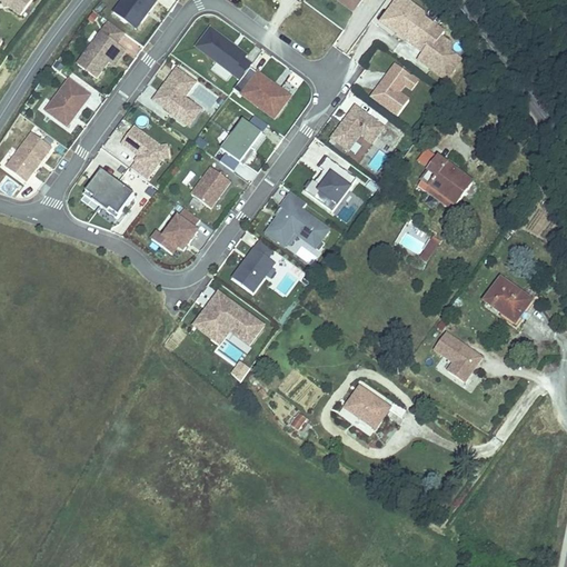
[(2,0),(8,5),(13,3),(13,8),(26,17),(38,0),(2,0)]
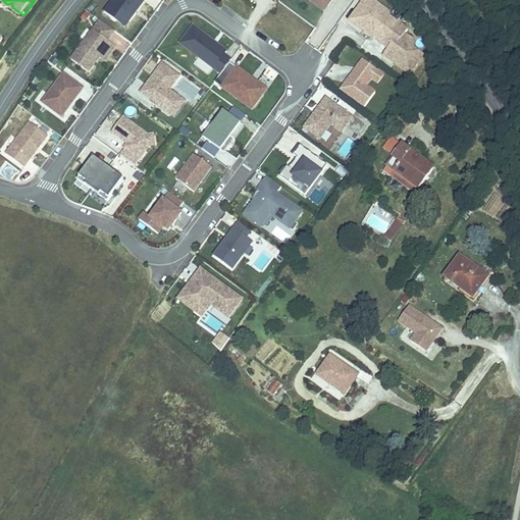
[(111,0),(104,10),(115,19),(120,13),(128,19),(143,0),(111,0)]
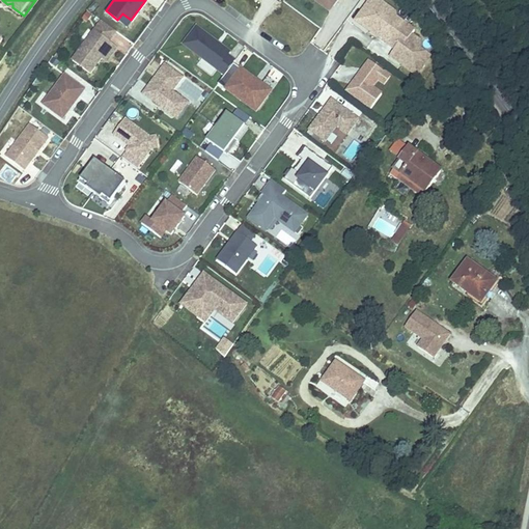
[(410,35),(413,31),(393,17),(391,15),(389,18),(378,8),(382,3),(377,0),(368,0),(354,21),(392,50),(388,56),(415,76),(428,57),(418,50),(406,40),(410,35)]
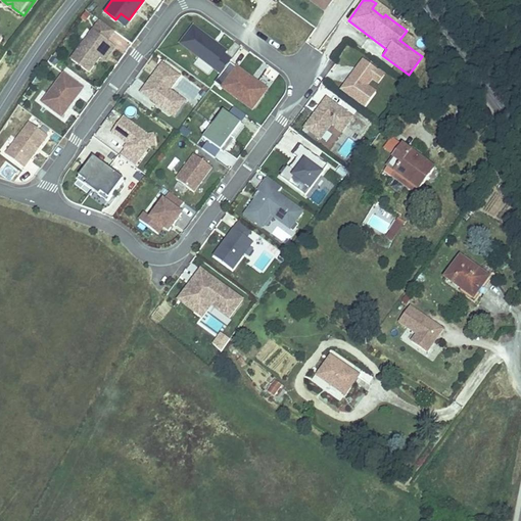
[(387,12),(376,3),(372,8),(383,17),(385,14),(387,16),(387,12)]
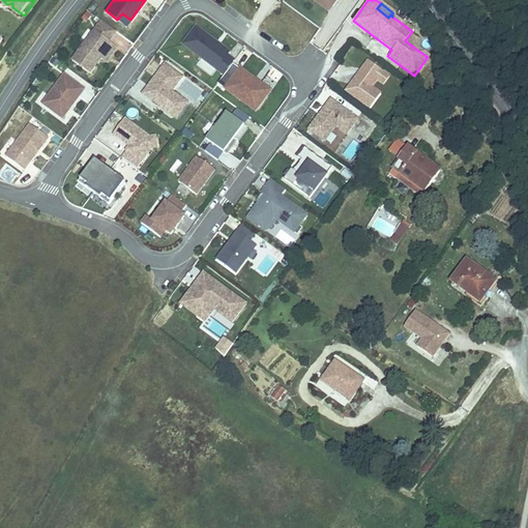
[(122,13),(117,20),(125,26),(130,20),(122,13)]
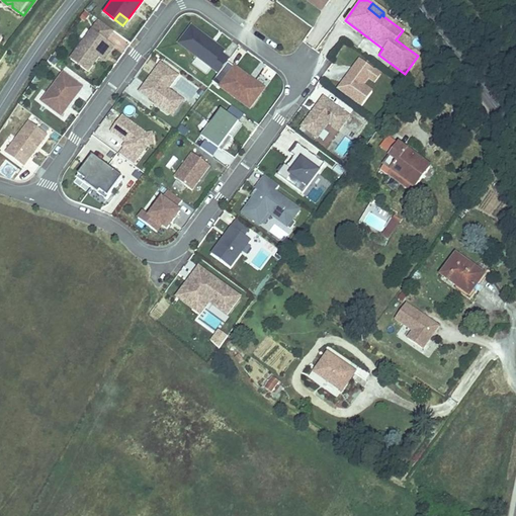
[(107,40),(104,38),(111,28),(98,18),(70,57),(87,70),(98,55),(107,40)]
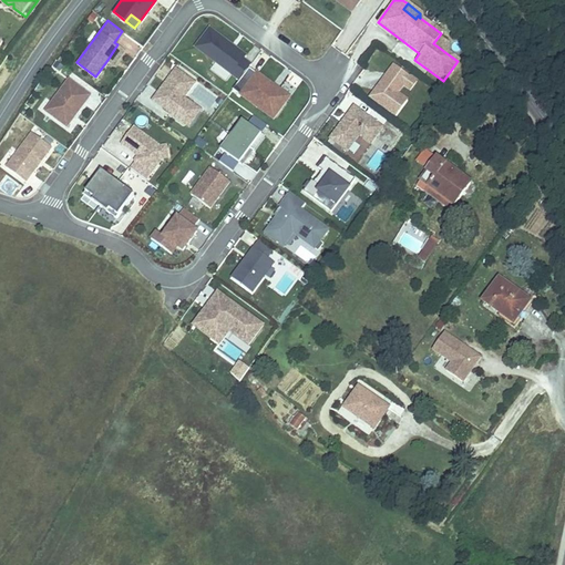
[(198,45),(242,78),(252,65),(254,62),(246,57),(248,53),(237,45),(235,48),(232,44),(234,42),(213,27),(198,45)]
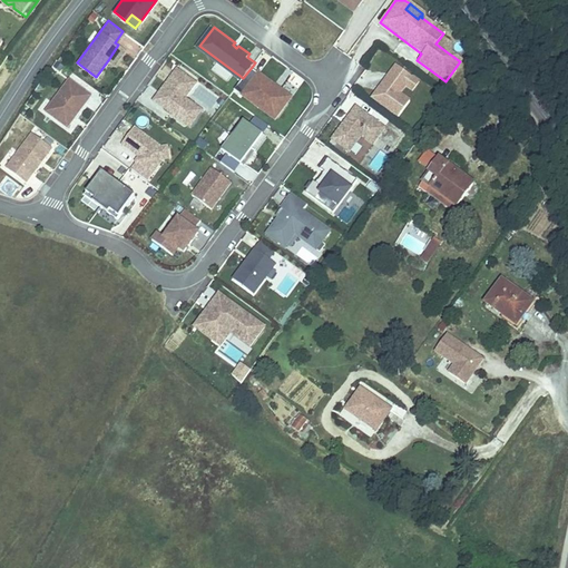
[(449,54),(449,45),(440,38),(436,43),(449,54)]
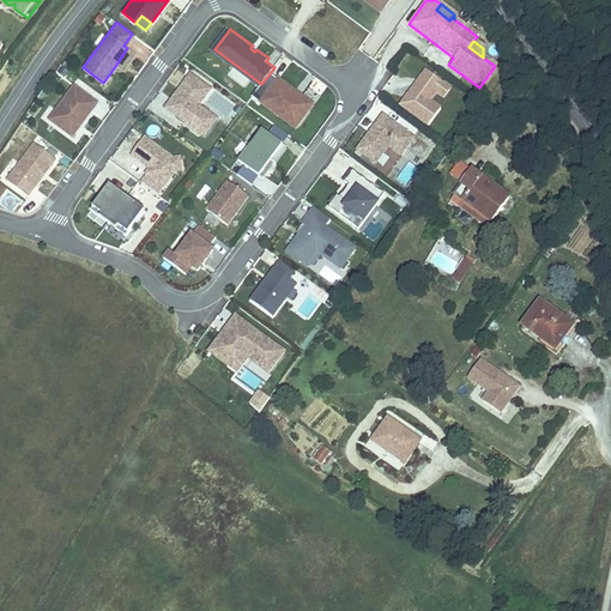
[(122,68),(134,52),(127,48),(116,65),(122,68)]
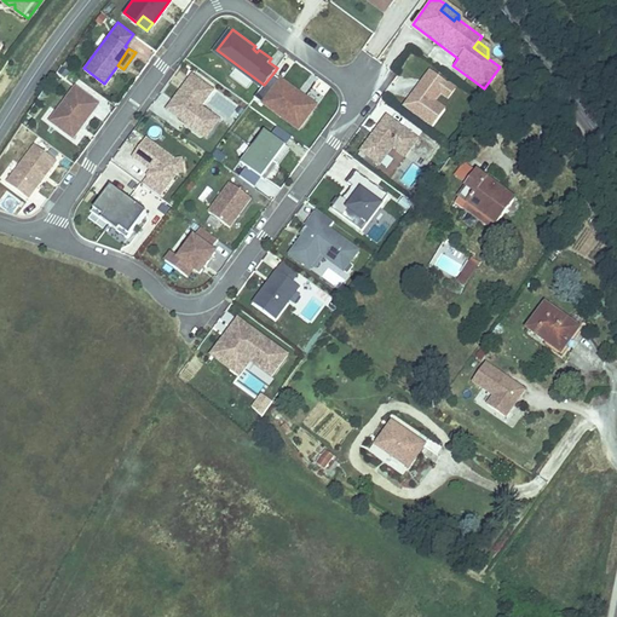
[(438,92),(445,82),(428,70),(402,107),(431,127),(444,109),(432,102),(438,92)]
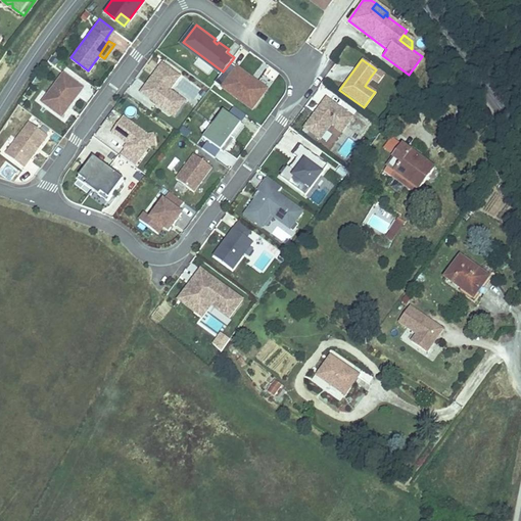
[(217,81),(254,108),(270,88),(259,80),(257,82),(252,78),(254,76),(232,60),(223,72),(217,81)]
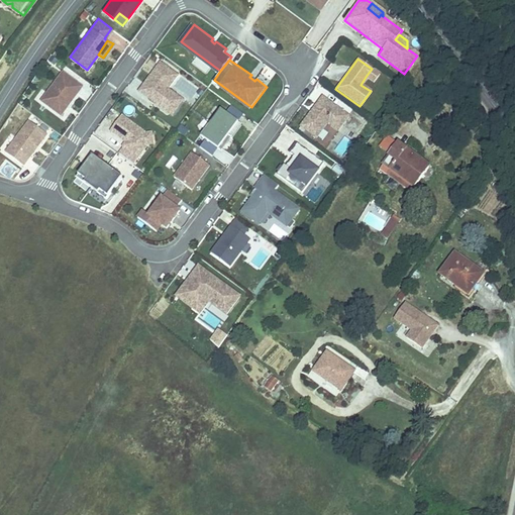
[(142,90),(166,106),(177,91),(171,87),(181,74),(164,61),(142,90)]
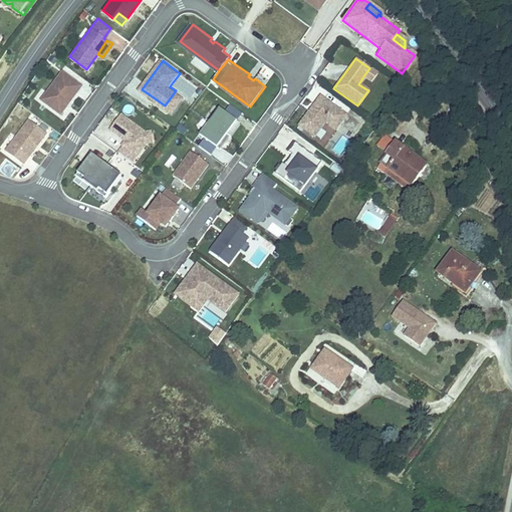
[(370,81),(375,73),(369,68),(363,76),(370,81)]
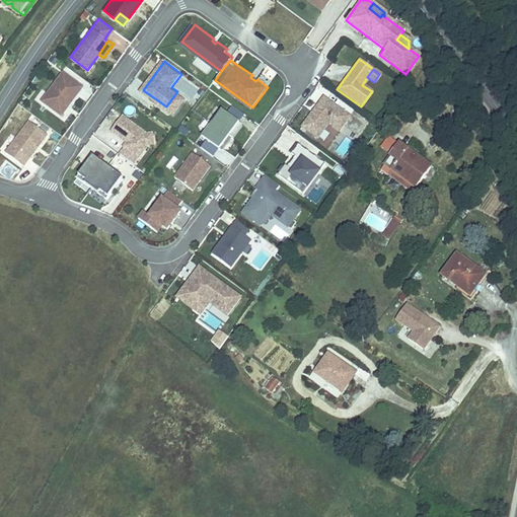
[(68,104),(82,85),(62,71),(42,100),(59,113),(66,103),(68,104)]
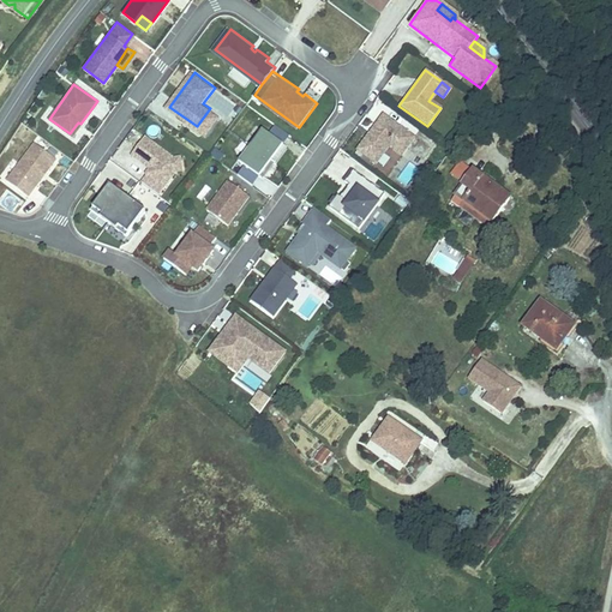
[(216,113),(210,108),(197,126),(202,131),(216,113)]
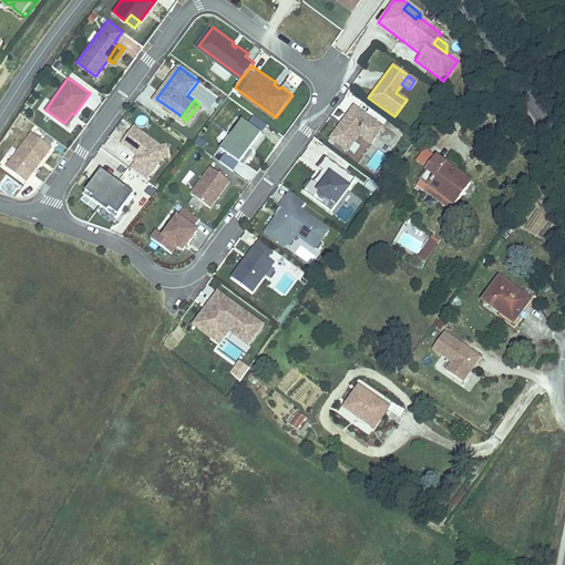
[(352,105),(328,139),(345,151),(357,135),(369,144),(381,127),(352,105)]
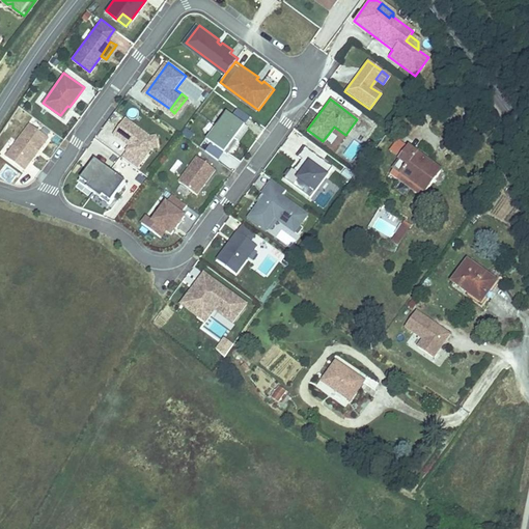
[(62,117),(70,107),(67,106),(60,115),(62,117)]
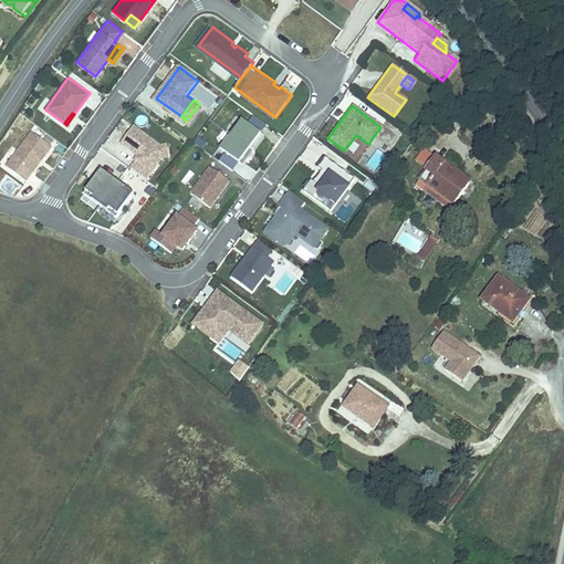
[(263,133),(269,124),(256,114),(249,123),(263,133)]
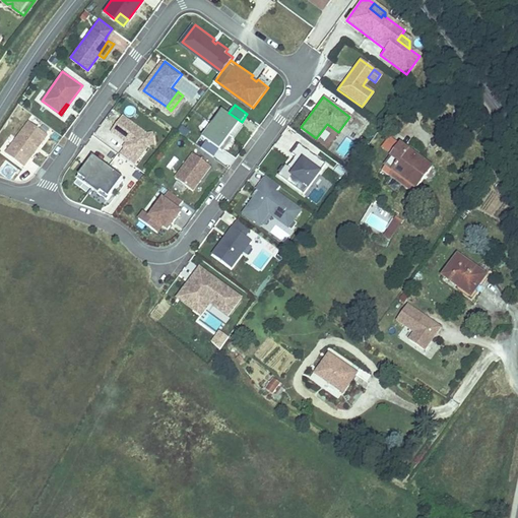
[(224,109),(214,123),(232,135),(242,122),(224,109)]
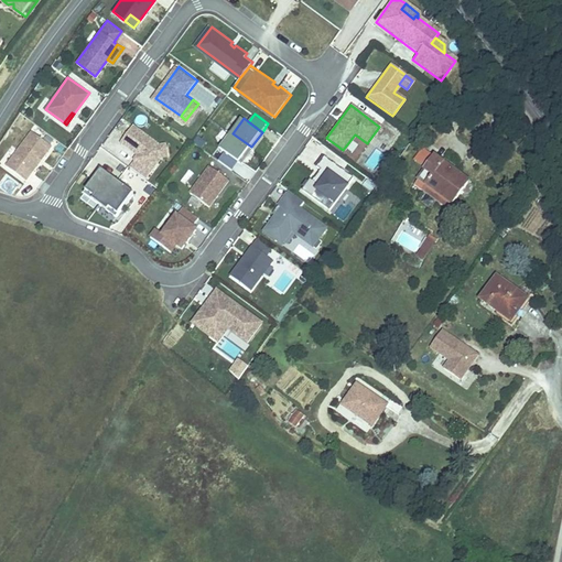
[(149,177),(163,157),(162,143),(136,123),(123,141),(141,153),(138,158),(139,159),(133,165),(149,177)]
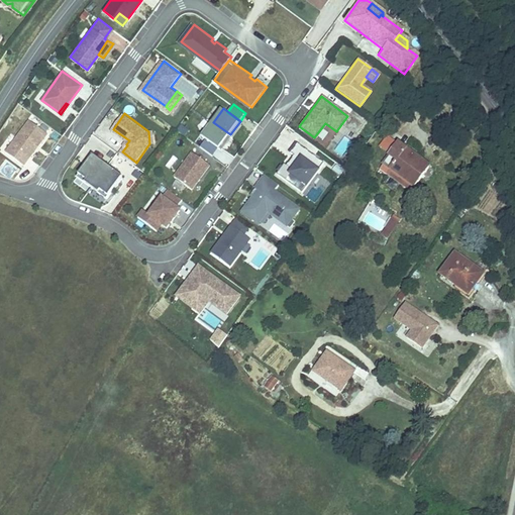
[(28,119),(5,150),(23,164),(46,132),(28,119)]
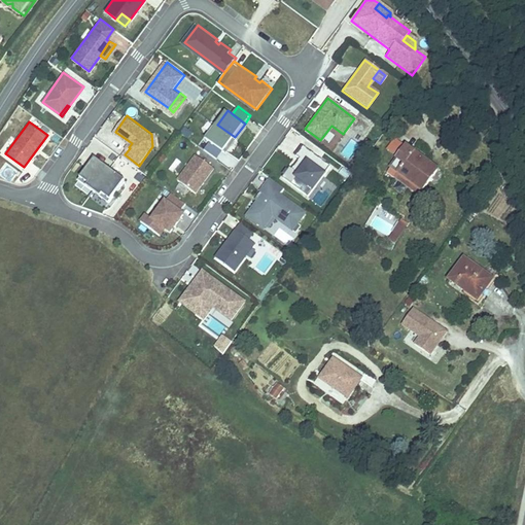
[(248,126),(245,124),(235,137),(238,140),(248,126)]
